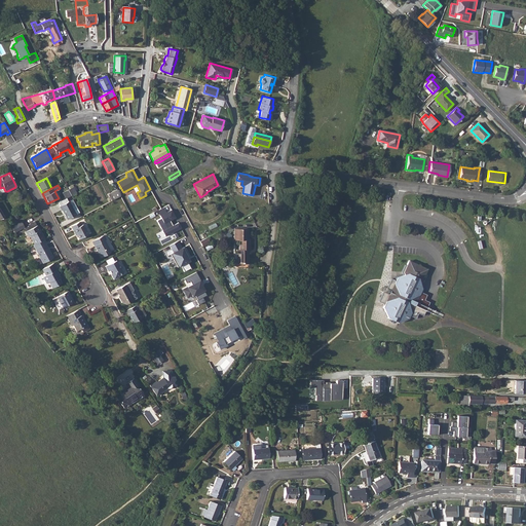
[(116,190),(108,194),(111,200),(119,195),(116,190)]
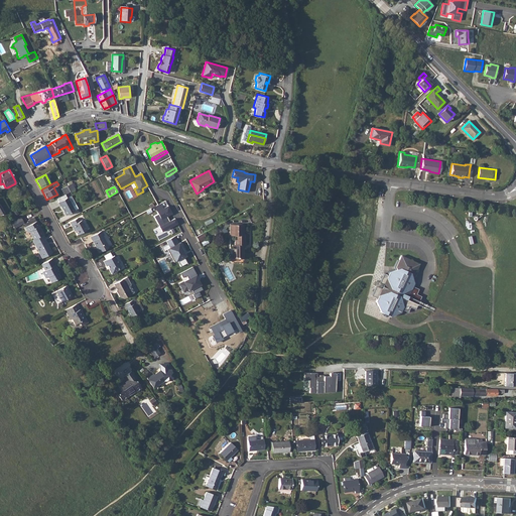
[(58,202),(57,203),(59,207),(60,207),(66,216),(74,211),(67,198),(58,202)]
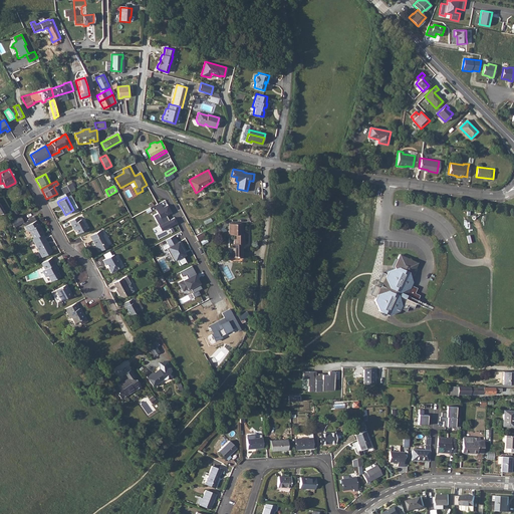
[(154,206),(157,211),(168,205),(165,200),(154,206)]
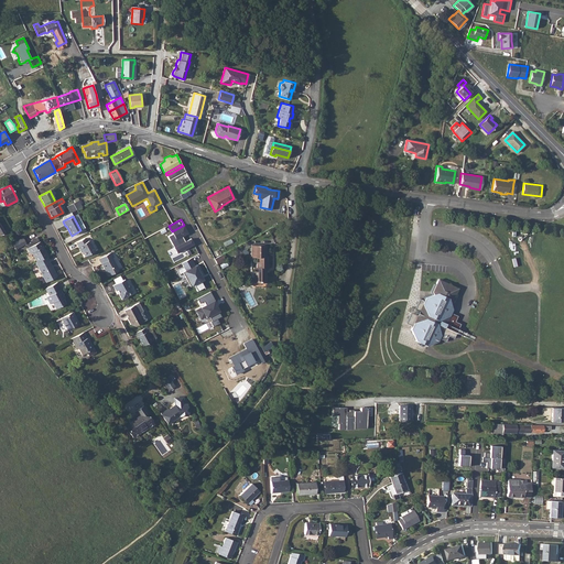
[(173,234),(167,237),(177,253),(194,245),(191,239),(185,242),(182,237),(188,234),(184,225),(172,231),(173,234)]
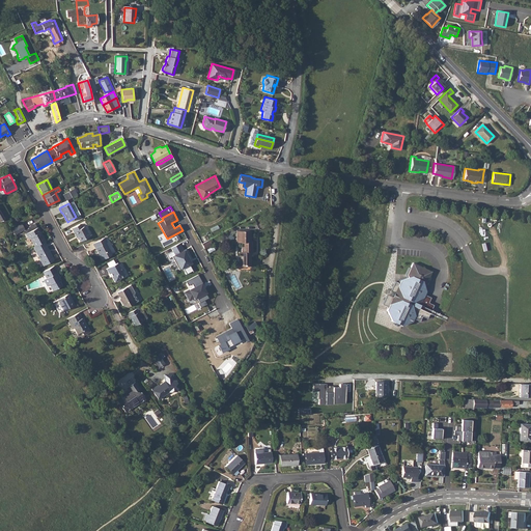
[(15,226),(14,227),(17,232),(23,229),(20,223),(15,226)]
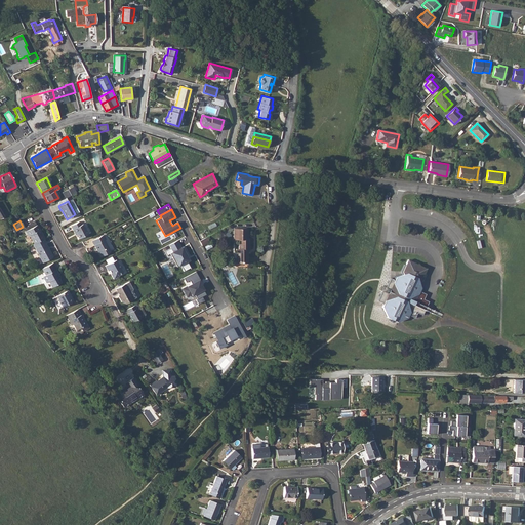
[(70,226),(72,230),(73,229),(76,235),(78,239),(87,234),(82,224),(80,225),(78,221),(70,226)]
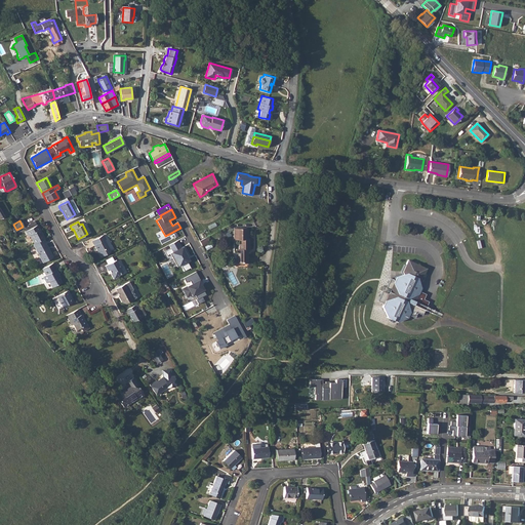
[(29,235),(34,244),(43,239),(44,238),(37,225),(25,231),(28,236),(29,235)]
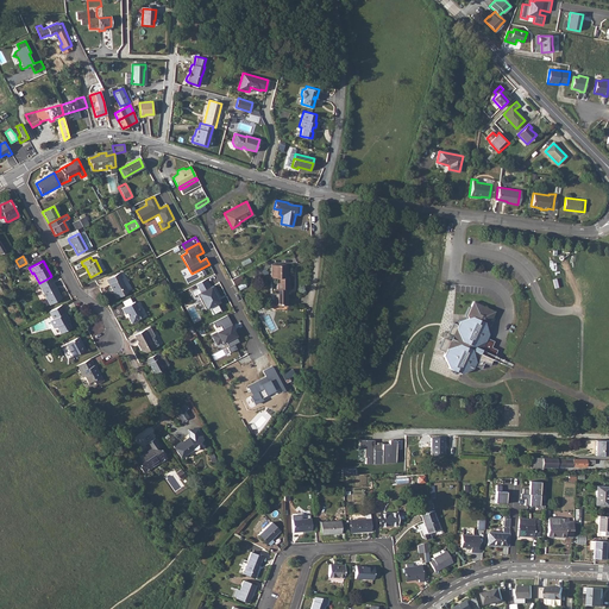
[(270,269),(270,278),(272,278),(272,281),(270,283),(270,293),(272,293),(272,300),(272,305),(286,305),(286,289),(288,289),(288,277),(287,277),(287,269),(284,265),(272,265),(270,269)]
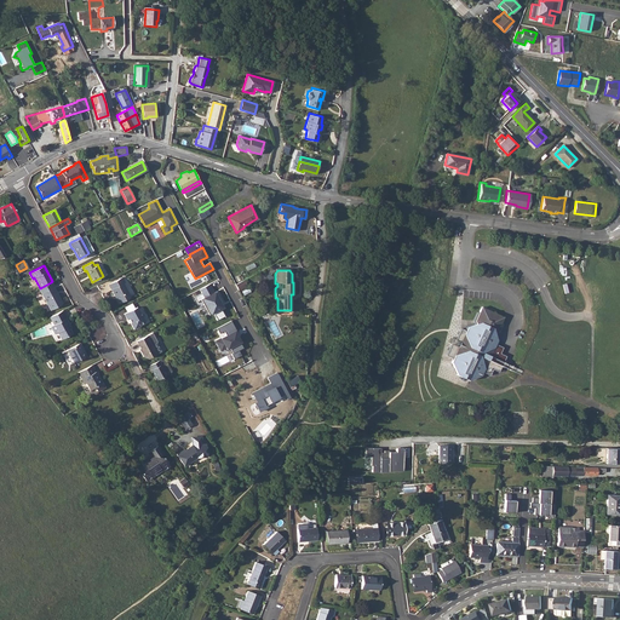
[(108,285),(114,297),(115,296),(116,298),(116,299),(119,304),(130,298),(122,283),(124,282),(121,277),(108,285)]
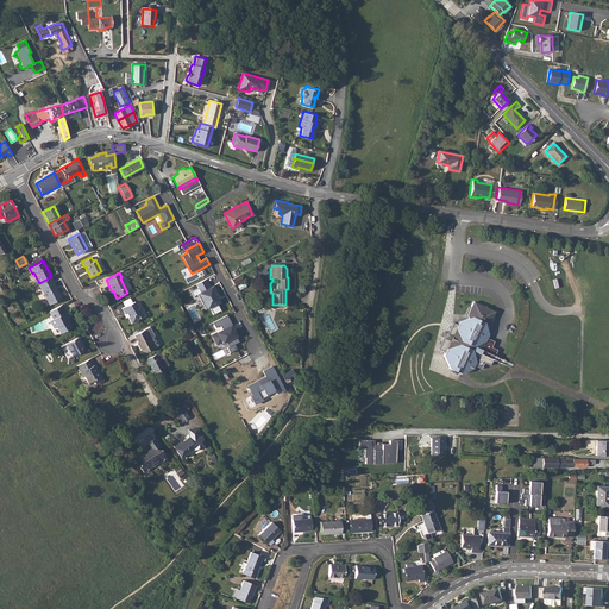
[(239,275),(231,280),(233,284),(243,280),(239,275)]
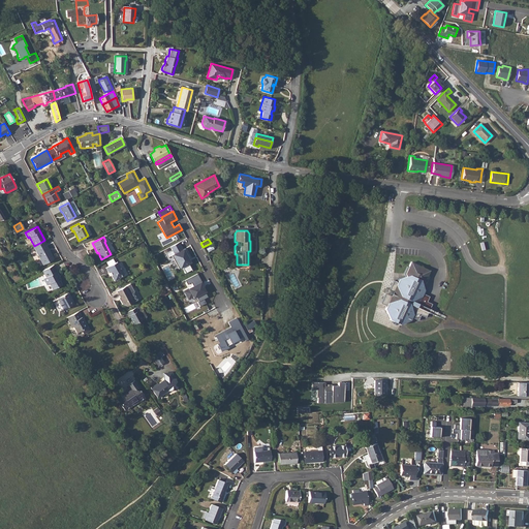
[(34,246),(33,246),(42,265),(53,258),(45,245),(43,241),(34,246)]
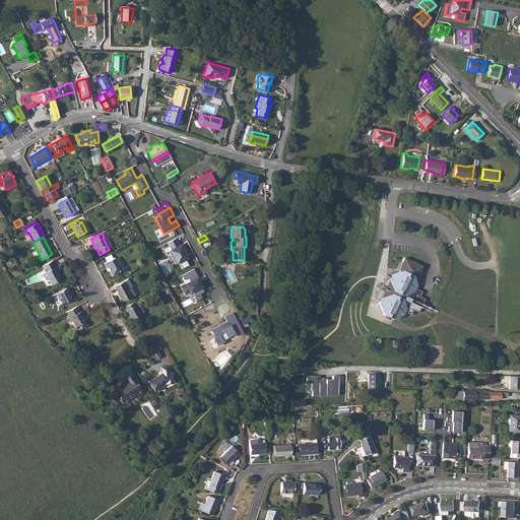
[(180,245),(176,238),(168,243),(170,246),(163,250),(166,254),(169,252),(171,256),(173,255),(177,263),(179,262),(182,268),(188,265),(185,259),(187,258),(185,255),(187,254),(182,245),(180,245)]
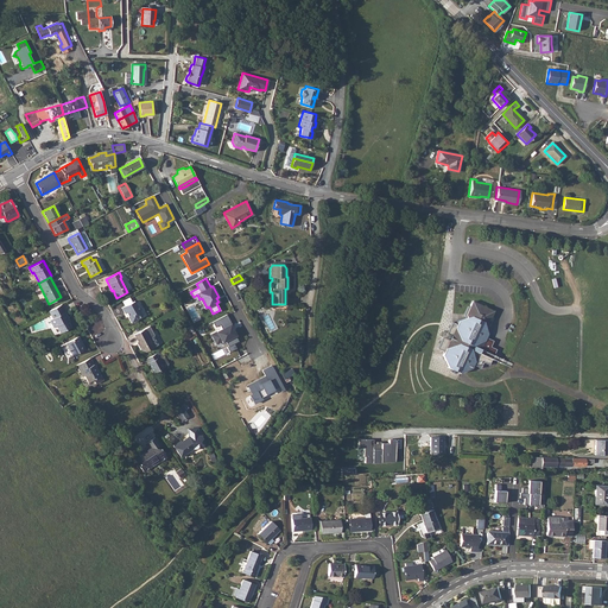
[(133,301),(121,308),(124,314),(126,312),(127,316),(131,323),(137,320),(137,318),(141,316),(133,301)]
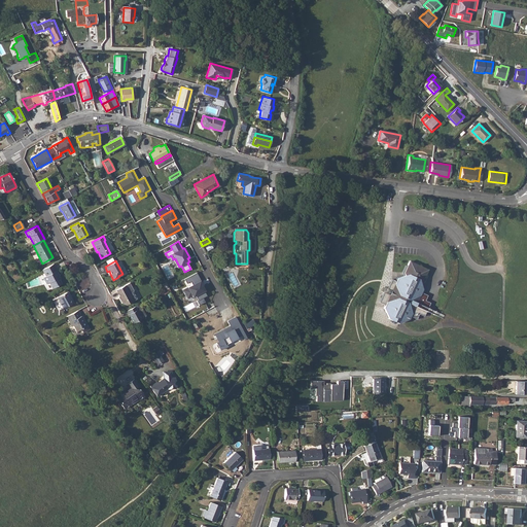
[(387,293),(384,292),(384,294),(383,294),(379,302),(385,305),(383,308),(387,319),(390,320),(390,322),(393,323),(394,322),(397,323),(409,319),(410,316),(415,319),(415,317),(417,318),(418,314),(423,316),(426,311),(424,311),(426,308),(427,308),(429,303),(424,301),(426,297),(425,296),(425,295),(422,293),(423,290),(421,283),(423,282),(427,275),(425,275),(427,271),(425,271),(426,269),(410,261),(410,264),(408,262),(407,267),(405,266),(401,273),(402,275),(396,277),(394,281),(391,279),(387,288),(389,288),(388,289),(389,290),(387,293)]
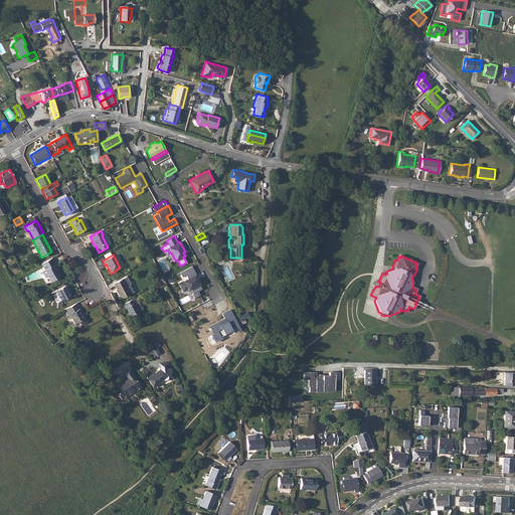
[(51,258),(41,264),(44,270),(41,271),(44,278),(47,276),(50,282),(59,277),(57,273),(55,270),(56,269),(54,265),(55,264),(51,258)]
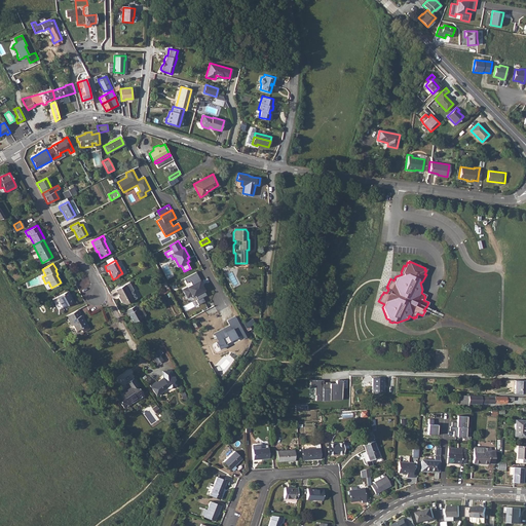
[(196,272),(184,278),(186,284),(190,282),(192,285),(183,290),(185,295),(190,292),(192,295),(192,296),(192,297),(195,295),(197,300),(196,300),(198,305),(204,302),(202,298),(207,296),(203,291),(204,290),(199,282),(200,280),(196,272)]
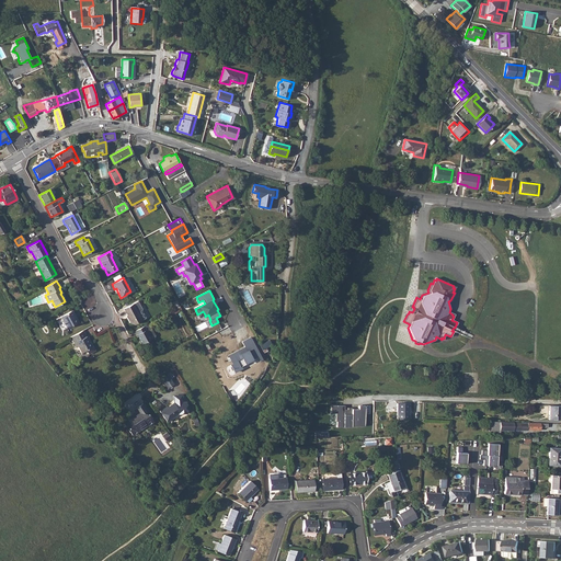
[(124,309),(127,316),(128,318),(127,318),(129,322),(134,324),(141,320),(137,311),(136,310),(133,304),(124,309)]
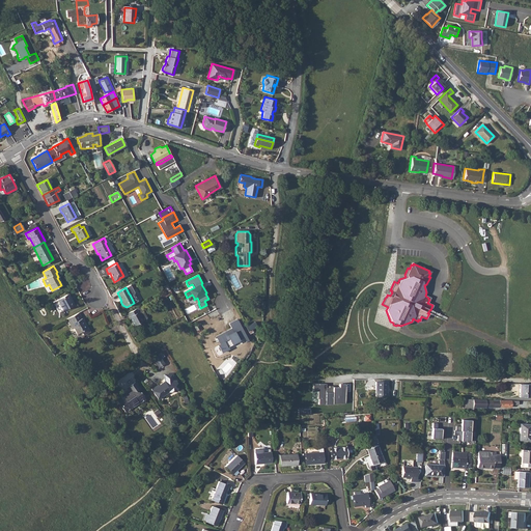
[(71,301),(66,295),(57,300),(63,310),(74,305),(72,301),(71,301)]
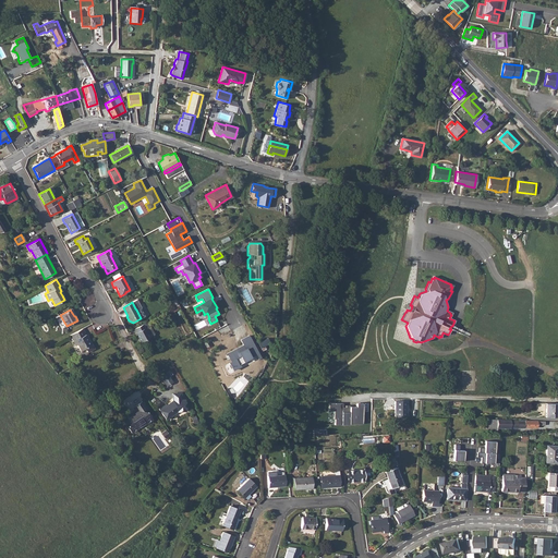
[(143,325),(133,329),(141,342),(149,338),(149,337),(153,336),(154,334),(149,326),(149,327),(147,323),(143,325)]
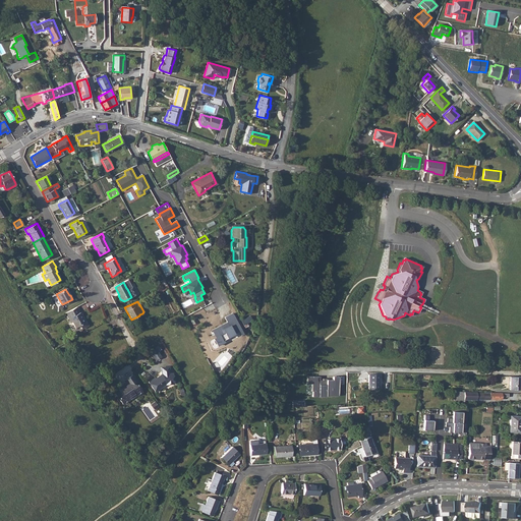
[(419,307),(421,307),(433,313),(436,310),(422,304),(421,304),(419,307)]
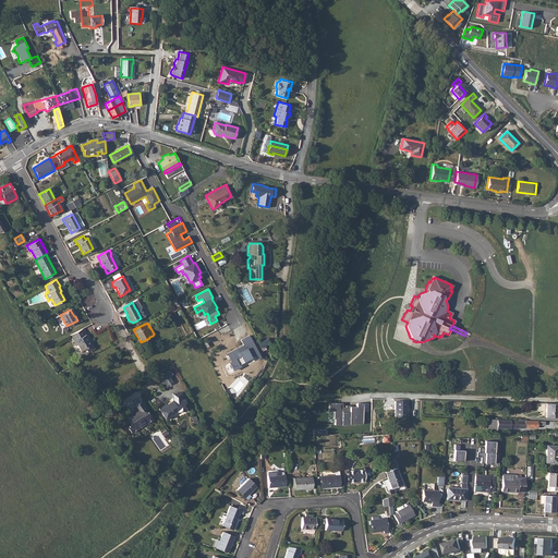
[(82,328),(70,335),(73,341),(74,341),(76,346),(77,344),(81,351),(86,348),(88,352),(95,349),(88,337),(87,338),(82,328)]
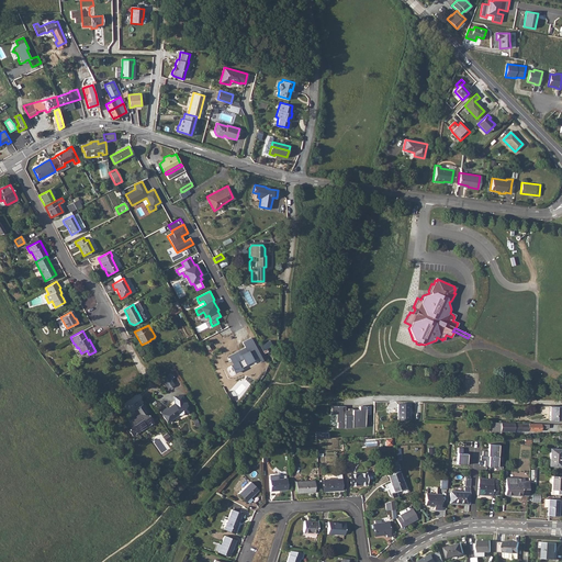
[(231,375),(263,362),(254,337),(243,341),(245,348),(227,356),(229,362),(232,362),(233,366),(227,368),(231,375)]
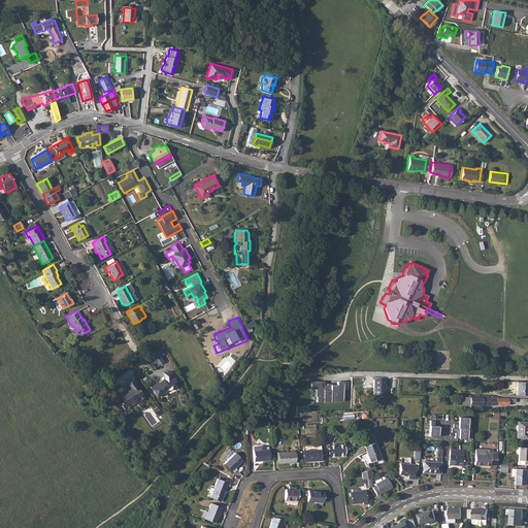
[(254,321),(244,326),(248,330),(251,328),(256,326),(254,321)]
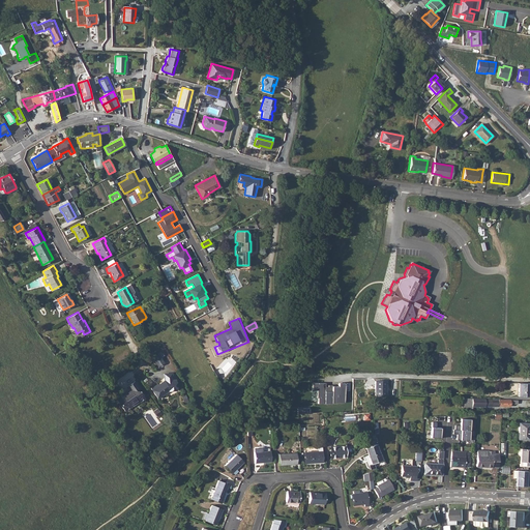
[(157,354),(152,357),(157,365),(163,361),(157,354)]
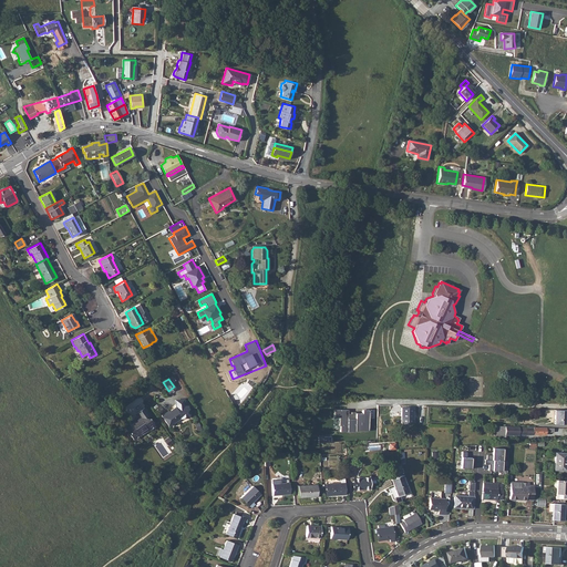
[(168,410),(161,414),(168,425),(179,418),(187,416),(187,405),(184,405),(183,399),(175,399),(175,406),(168,411),(168,410)]
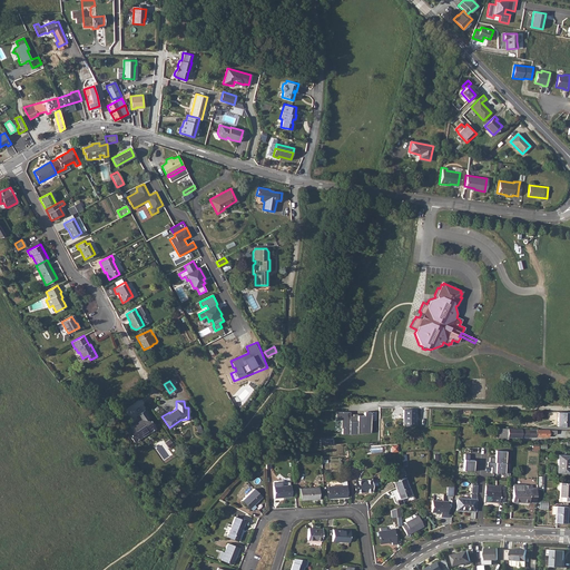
[(128,424),(127,433),(130,434),(129,435),(134,442),(149,432),(156,428),(150,420),(149,421),(146,420),(150,418),(145,410),(136,415),(139,419),(131,424),(131,425),(128,424)]
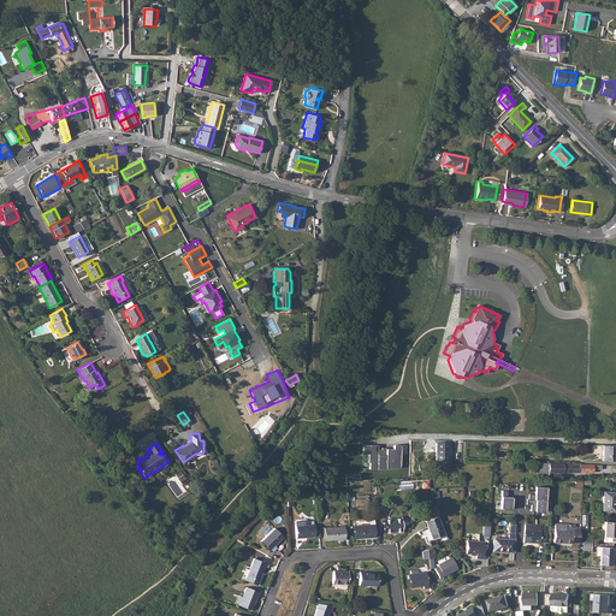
[(449,443),(436,443),(436,460),(449,460),(449,443)]
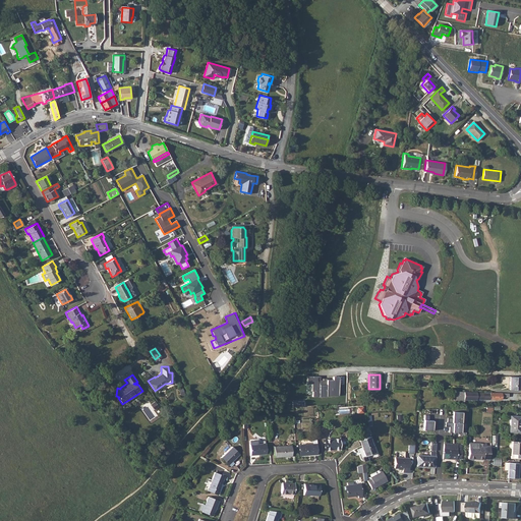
[(340,396),(340,378),(335,378),(335,381),(321,381),(321,377),(307,377),(307,384),(314,384),(314,396),(340,396)]
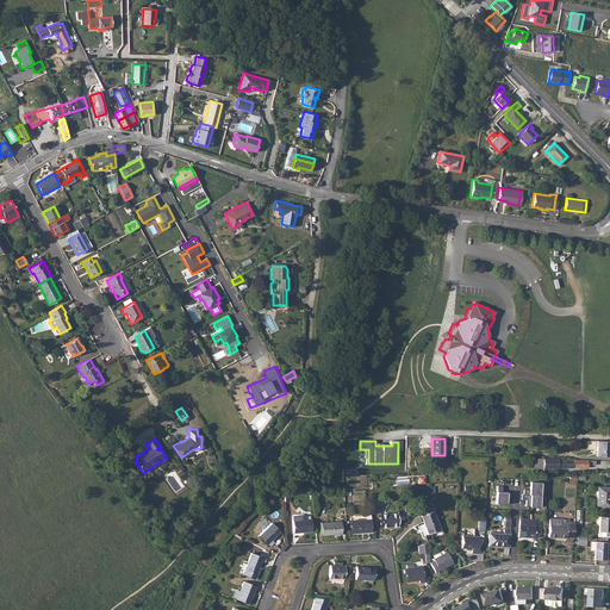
[(596,442),(596,455),(596,456),(609,455),(609,441),(596,441),(596,442)]
